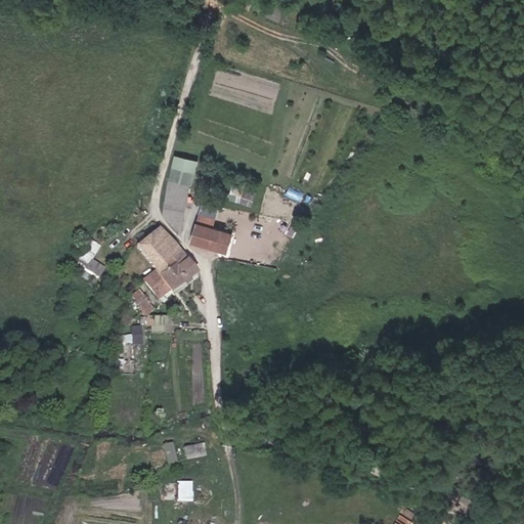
[(195,171),(198,163),(199,163),(174,158),(172,169),(194,174),(195,171)]
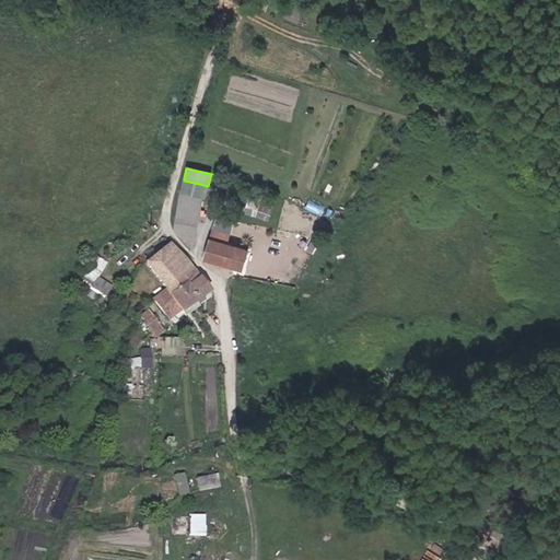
[(208,188),(208,186),(184,181),(181,193),(203,198),(205,198),(208,188)]
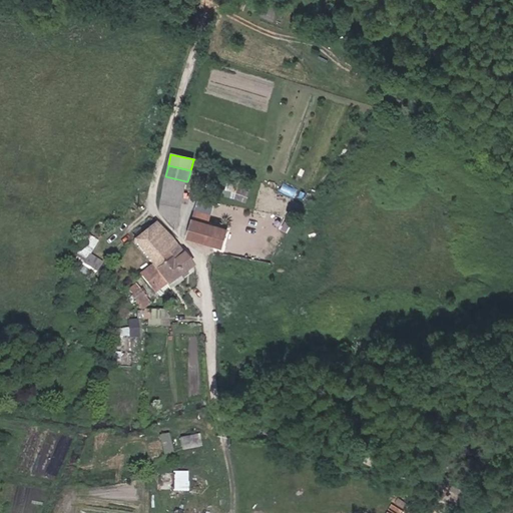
[(182,198),(186,181),(165,176),(161,194),(182,198)]
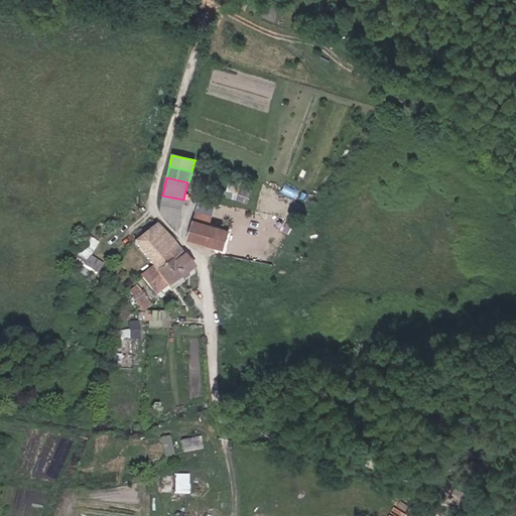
[(250,192),(239,188),(240,184),(230,182),(229,191),(228,191),(227,196),(237,199),(247,203),(250,192)]
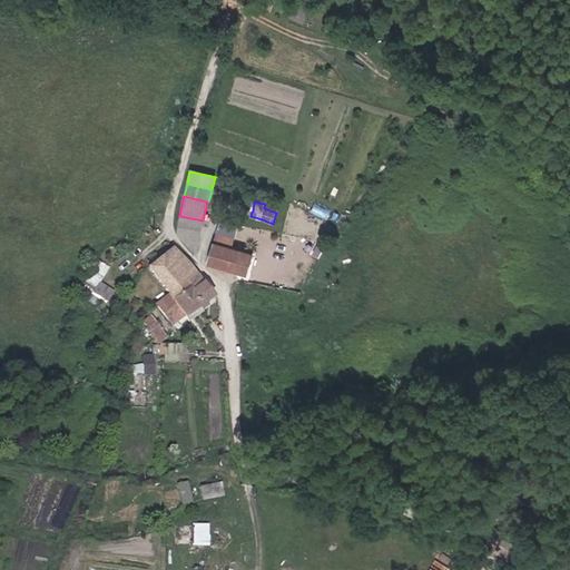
[(197,255),(203,220),(179,216),(177,234),(196,255),(197,255)]
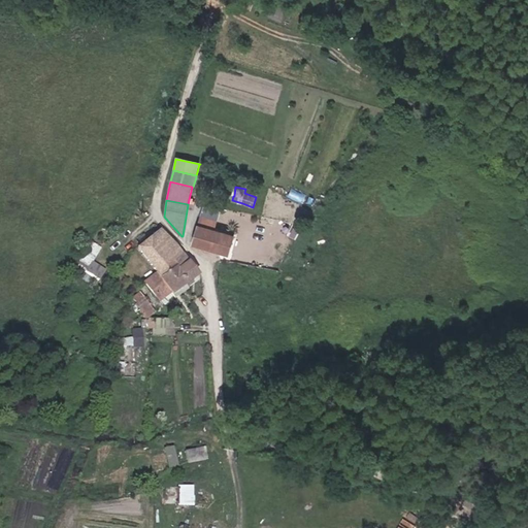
[(234,235),(227,234),(222,232),(222,231),(213,229),(205,226),(204,226),(203,225),(201,224),(200,224),(198,224),(192,244),(201,248),(203,249),(205,249),(209,251),(223,252),(224,253),(225,253),(226,253),(229,253),(234,235)]
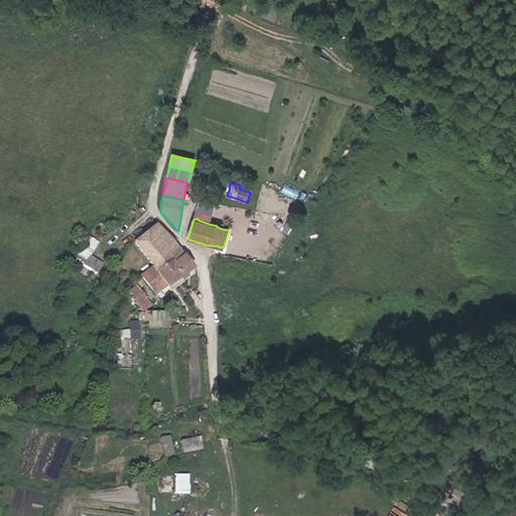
[(166,257),(176,248),(168,238),(155,225),(133,242),(152,266),(155,270),(168,260),(166,257)]
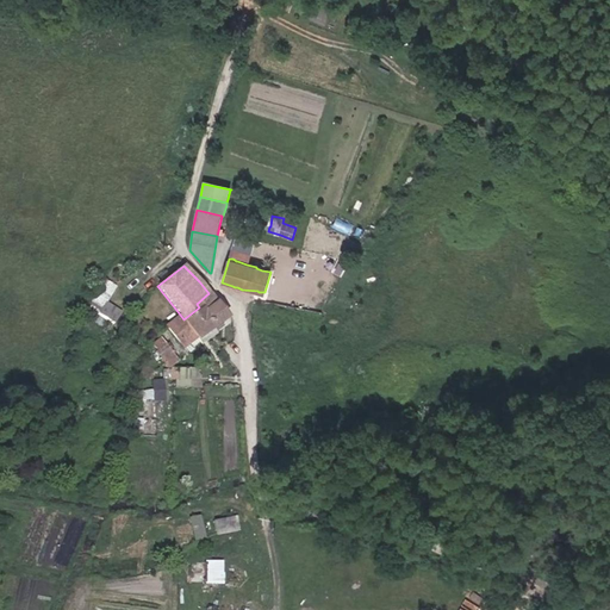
[(105,302),(114,287),(104,280),(88,306),(99,312),(105,302)]
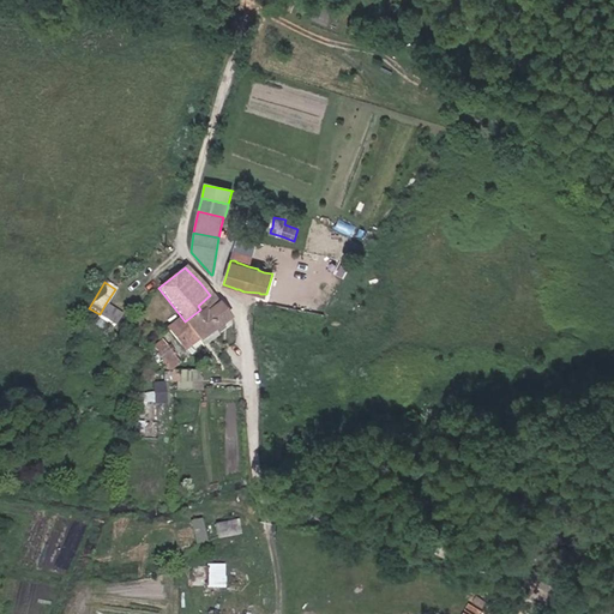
[(227,318),(210,295),(198,306),(200,309),(214,327),(227,318)]
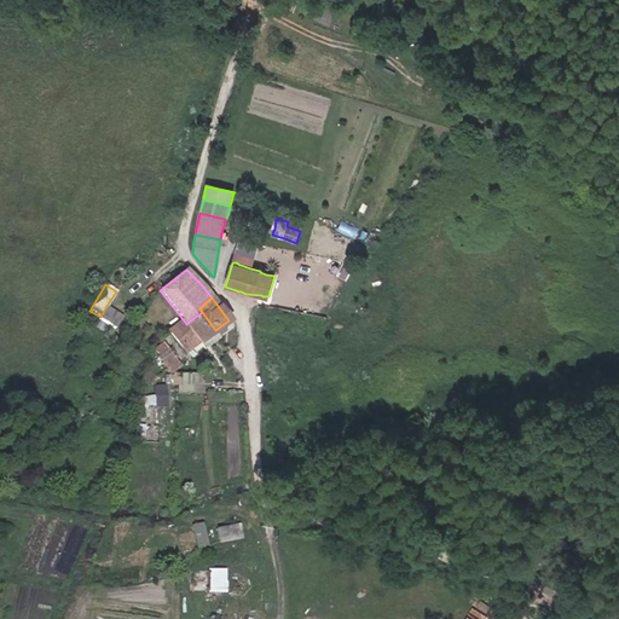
[(115,327),(121,317),(106,306),(100,317),(115,327)]
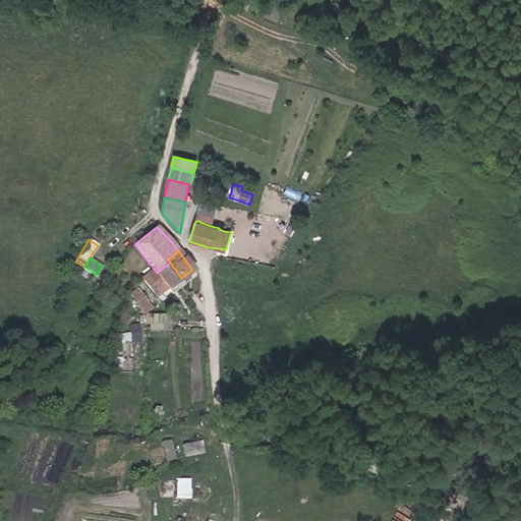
[(156,296),(181,278),(170,263),(157,273),(154,269),(142,278),(156,296)]
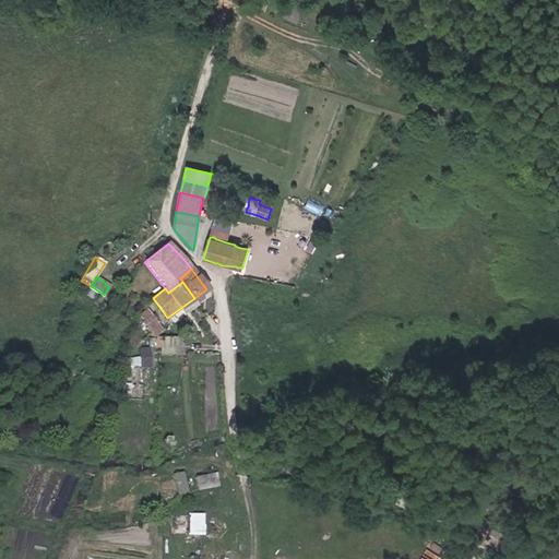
[(153,337),(163,330),(152,316),(142,323),(153,337)]
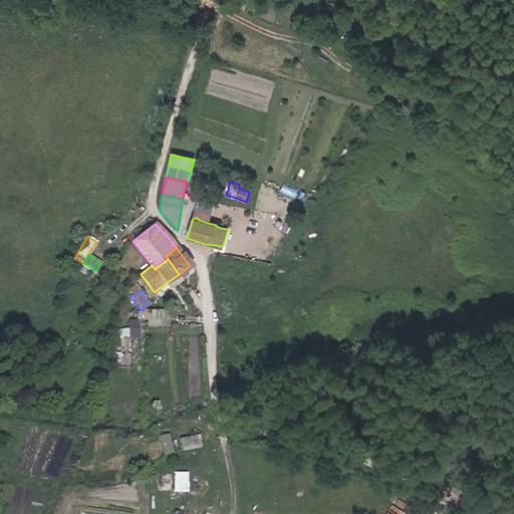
[(129,319),(131,311),(119,308),(117,317),(129,319)]
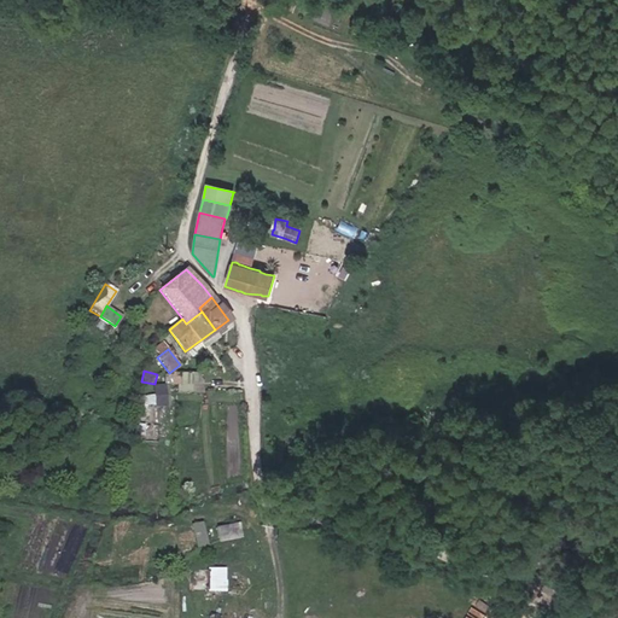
[(181,384),(181,373),(165,375),(165,379),(164,379),(164,385),(178,384),(181,384)]
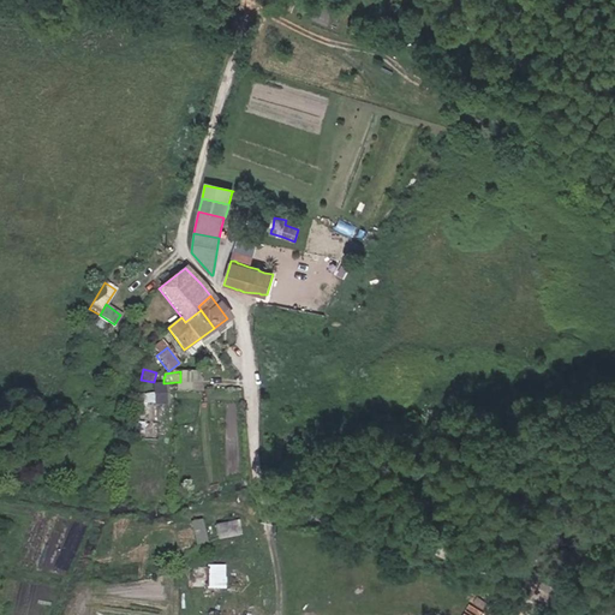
[(201,390),(202,371),(180,371),(180,382),(177,382),(177,390),(185,390),(201,390)]
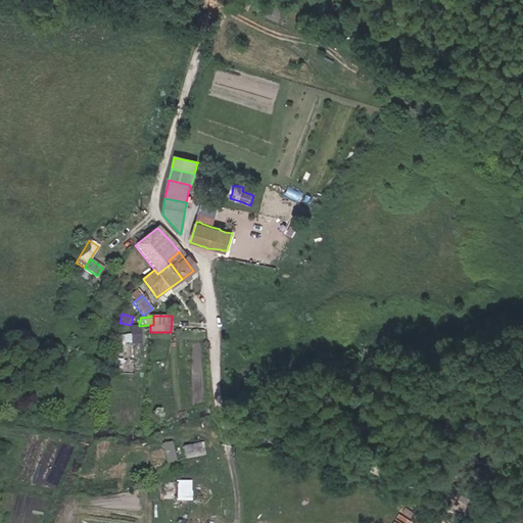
[(142,343),(141,326),(131,327),(132,343),(142,343)]
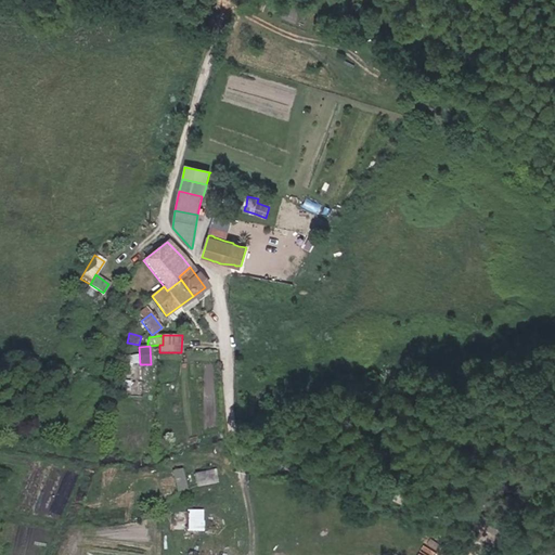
[(68,387),(78,370),(72,366),(64,384),(68,387)]
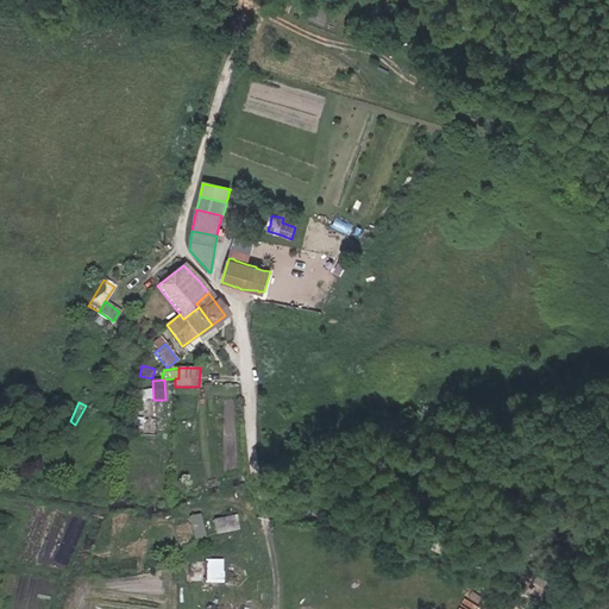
[(203,537),(199,515),(189,518),(195,539),(203,537)]
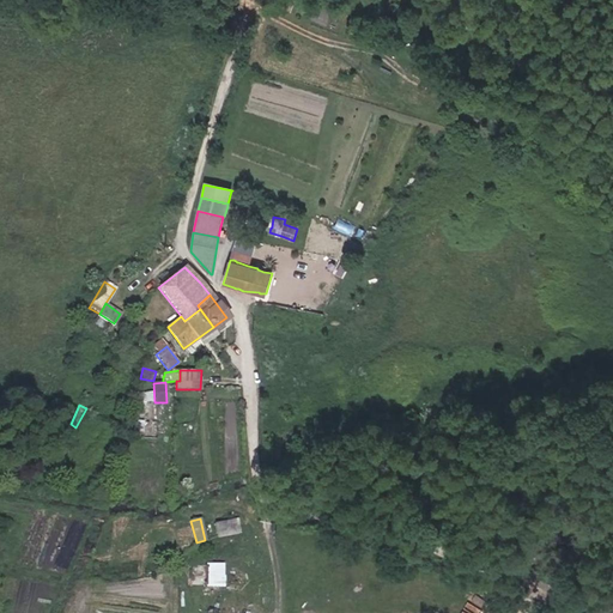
[(238,532),(236,520),(216,523),(218,536),(238,532)]
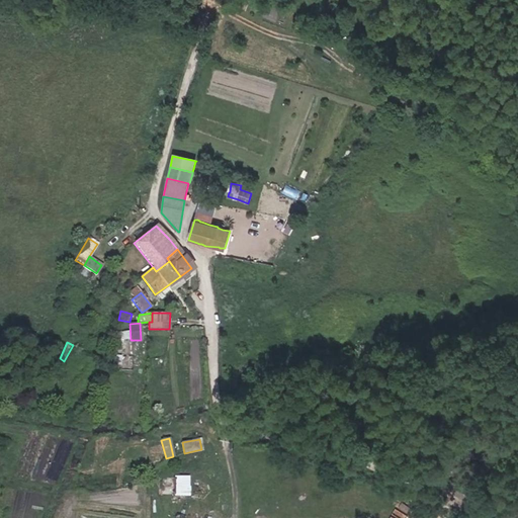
[(187,495),(187,478),(174,478),(174,495),(187,495)]
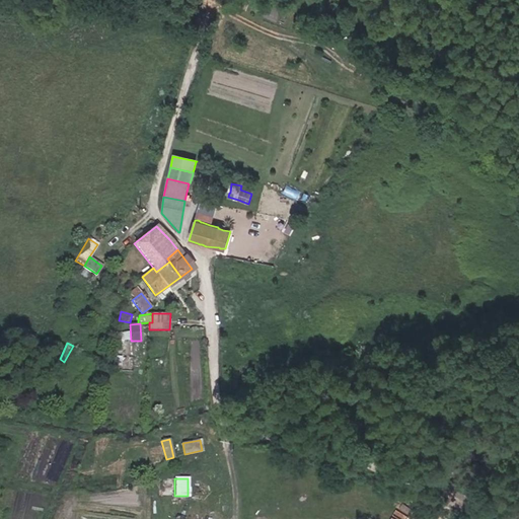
All buildings are outlined.
